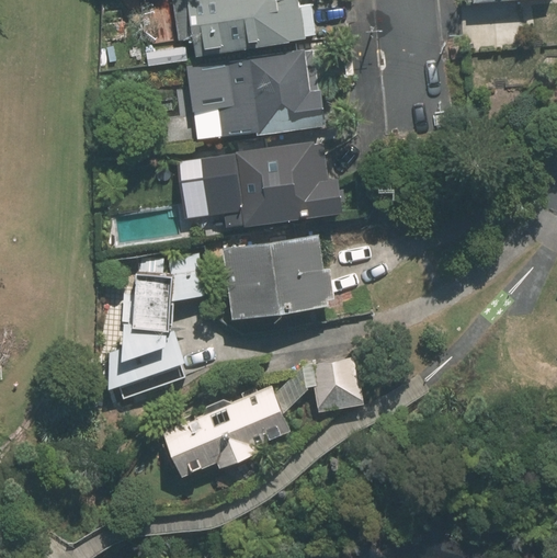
[(184,0),(196,59),(305,40),(297,0),(184,0)]
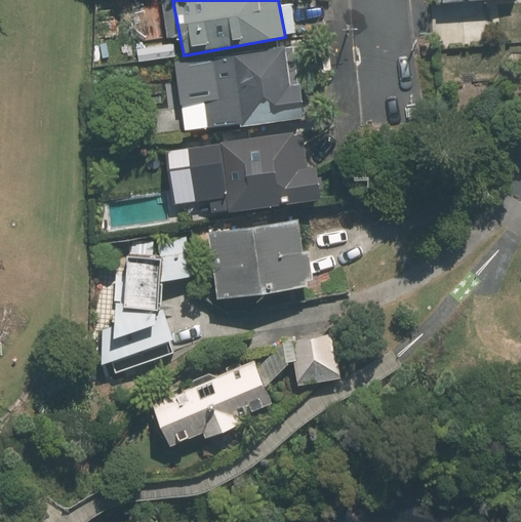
[(184,131),(304,118),(299,83),(290,85),(286,50),(175,64),(184,131)]
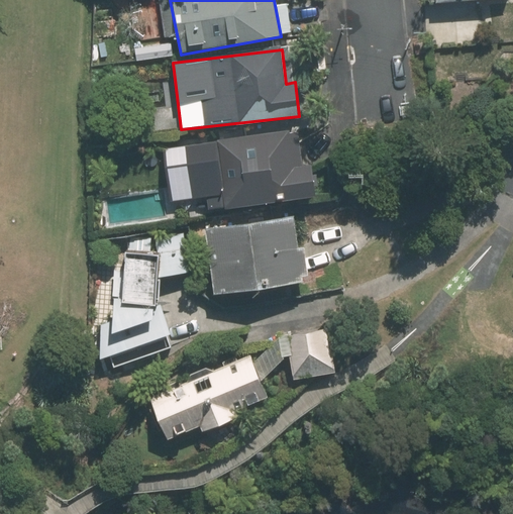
[(207,212),(316,197),(311,163),(303,164),(298,129),(163,148),(171,202),(205,197),(207,212)]
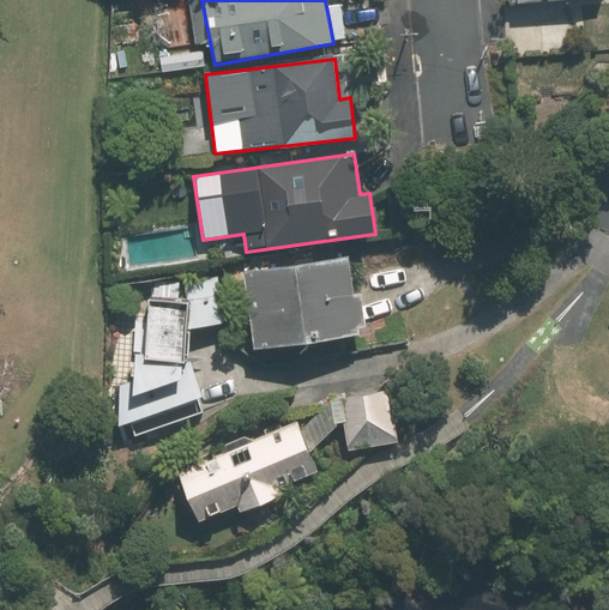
[(253,350),(360,334),(359,328),(365,327),(360,293),(354,293),(349,258),(242,273),(253,350)]
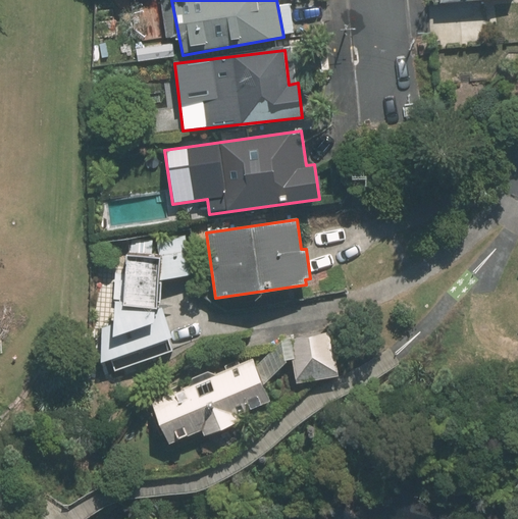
[(126,254),(124,300),(115,301),(112,324),(100,328),(101,364),(171,336),(159,304),(161,256),(126,254)]
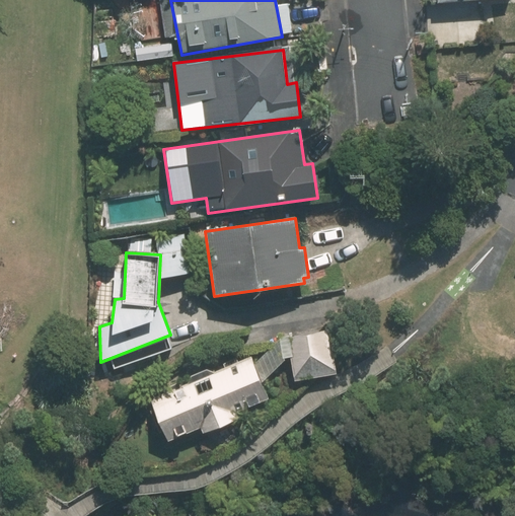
[(293,376),(335,368),(326,323),(284,333),(293,376)]
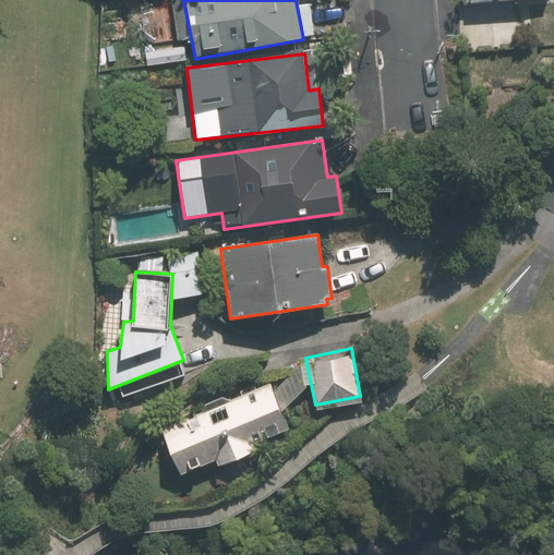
[(253,445),(287,431),(267,382),(159,427),(179,475),(215,460),(218,467),(256,451),(253,445)]
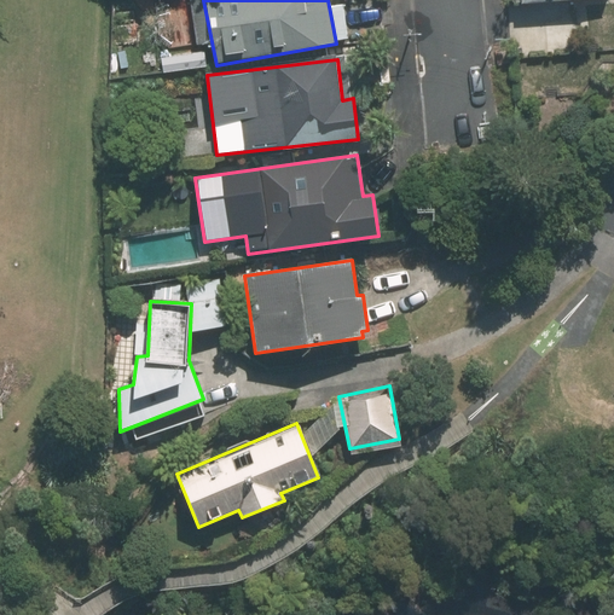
All buildings are outlined.
